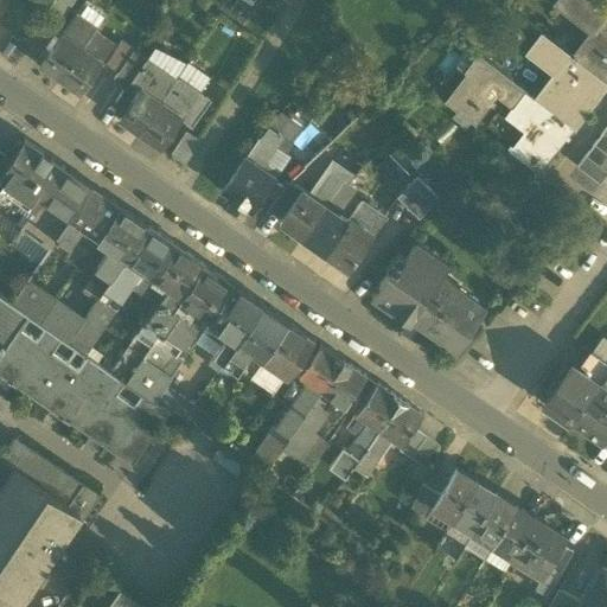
[(55,0),(49,10),(63,19),(76,0),(55,0)]
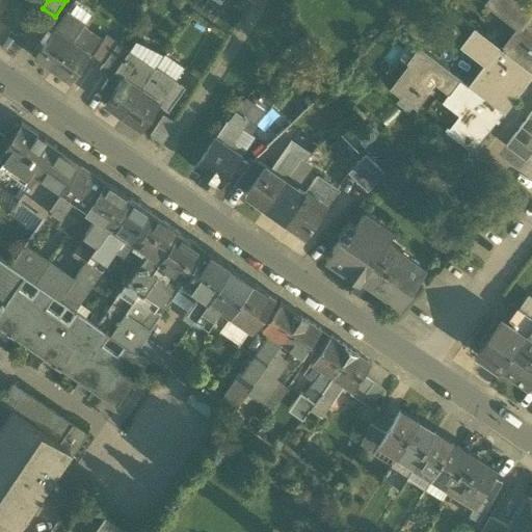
[(517,29),(502,50),(531,72),(531,9),(519,0),(487,0),(485,4),(517,29)]
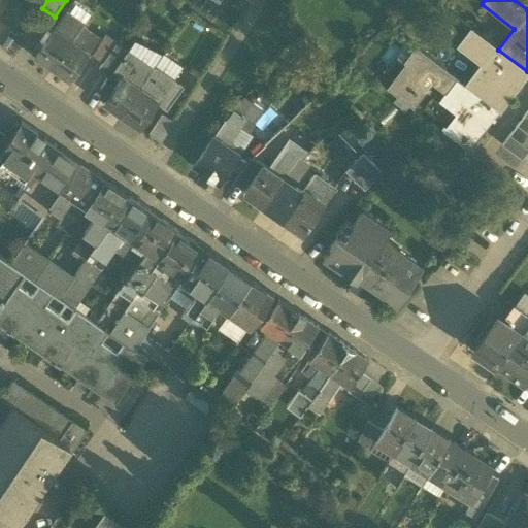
[(72,4),(68,11),(85,22),(89,14),(72,4)]
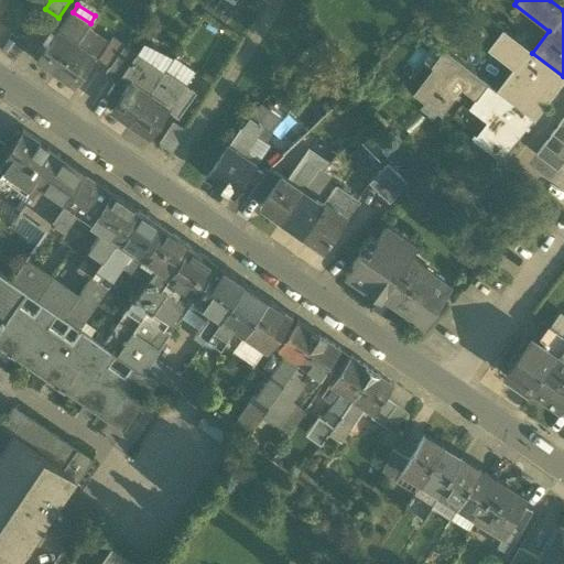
[(73,12),(58,33),(76,45),(88,26),(90,23),(73,12)]
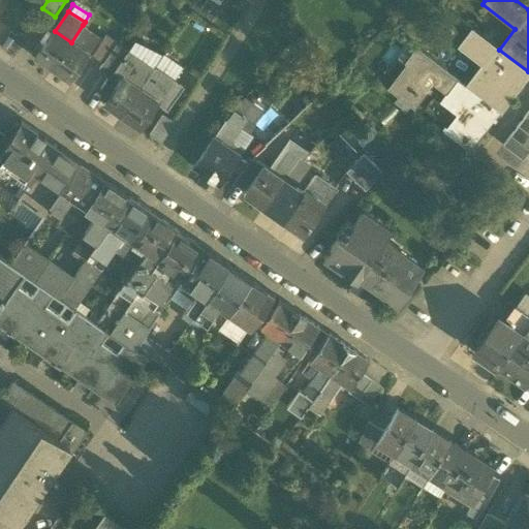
[(100,36),(83,25),(71,42),(88,54),(100,36)]
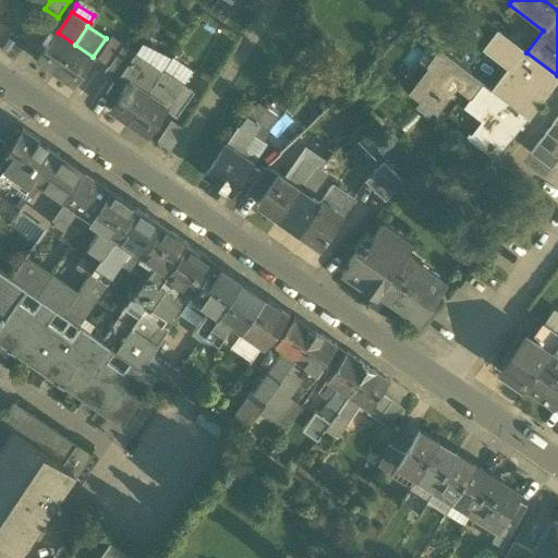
[(508,69),(492,92),(528,118),(550,87),(542,81),(548,72),(557,79),(557,76),(557,75),(526,52),(498,31),(484,50),(508,69)]
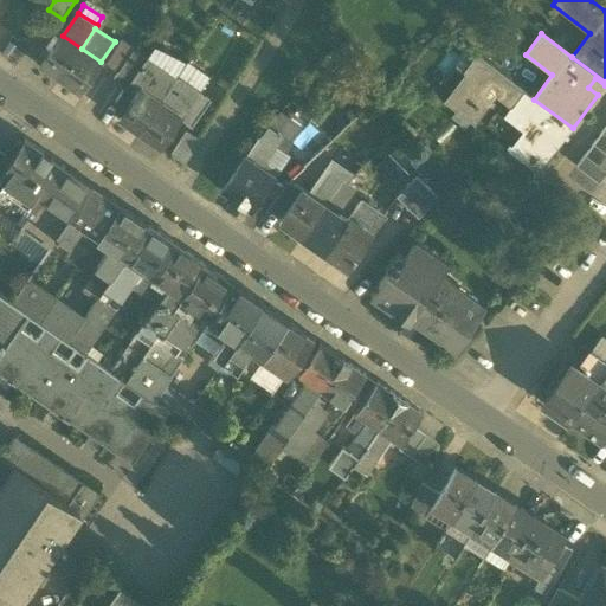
[(40,68),(59,81),(82,49),(63,36),(40,68)]
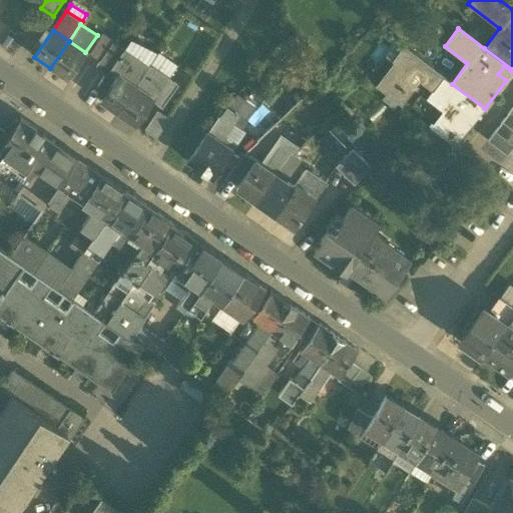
[(100,61),(110,46),(113,43),(114,41),(103,34),(89,54),(100,61)]
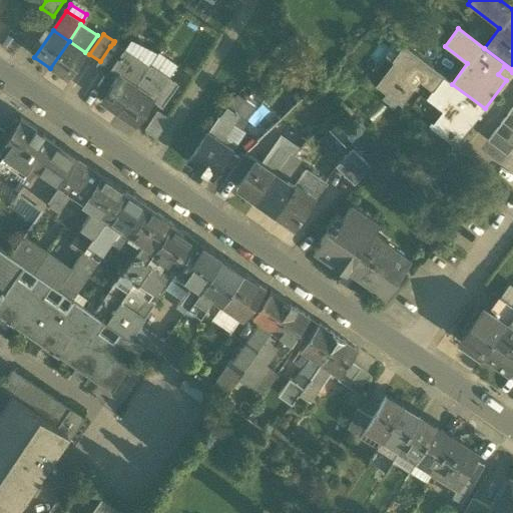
[(85,52),(69,41),(50,68),(67,79),(85,52)]
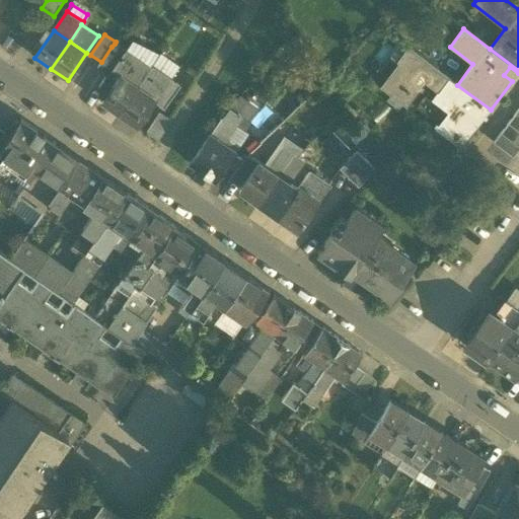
[(134,42),(127,51),(152,67),(160,54),(134,42)]
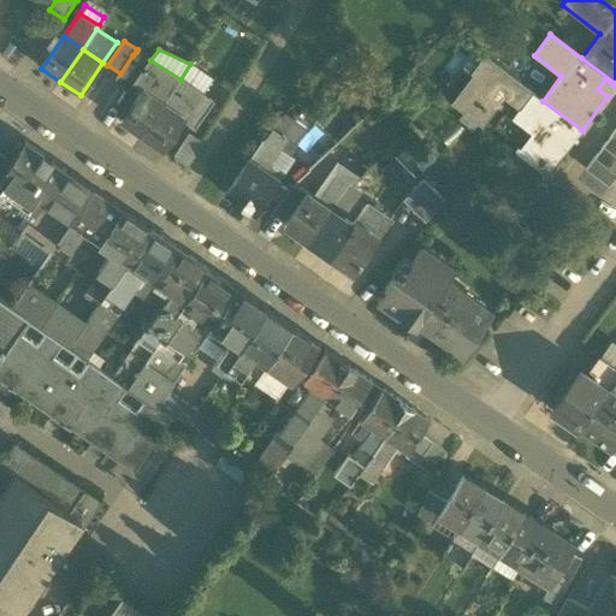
[(116,81),(131,92),(135,86),(134,84),(150,61),(136,52),(132,55),(120,73),(117,78),(116,81)]
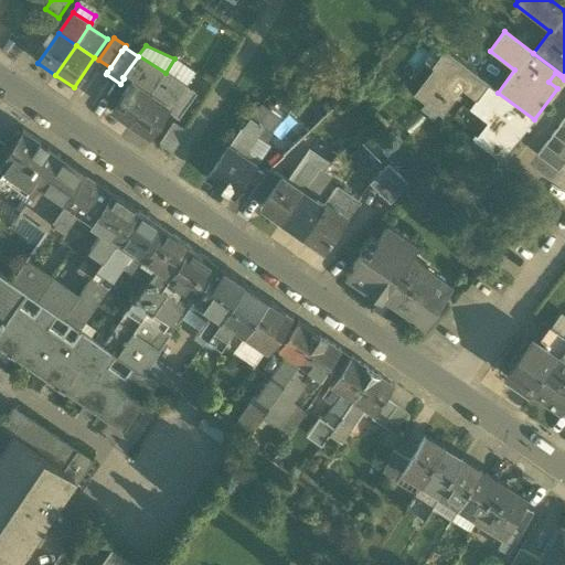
[(124,78),(131,84),(150,96),(166,73),(138,55),(138,56),(123,77),(124,78)]
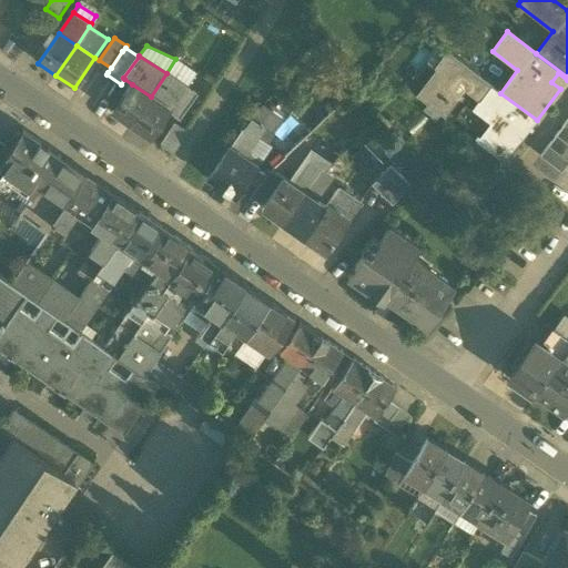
[(494,119),(480,137),(508,158),(537,120),(500,93),(453,57),(440,72),(436,69),(416,95),(445,118),(465,90),(479,101),(476,104),(494,119)]
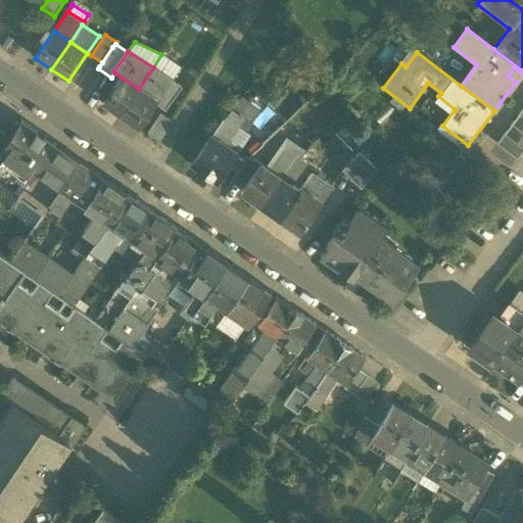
[(180,66),(161,54),(153,67),(172,80),(180,66)]
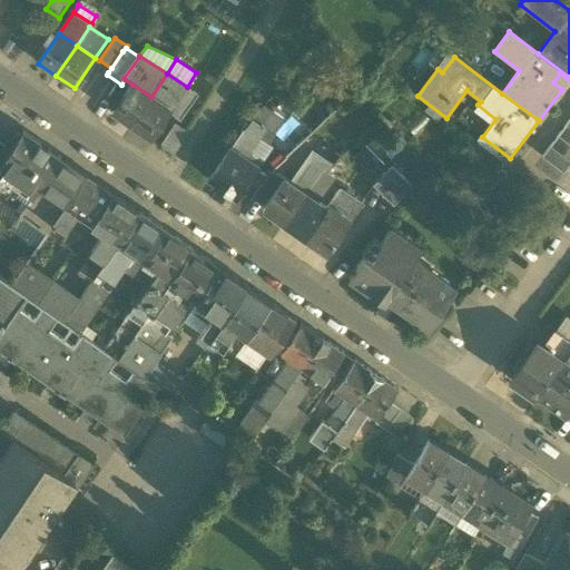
[(151,97),(172,109),(187,87),(167,74),(151,97)]
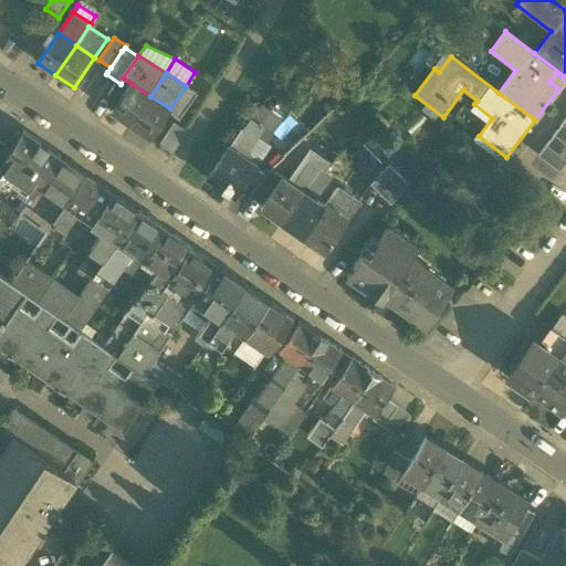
[(558,88),(565,80),(556,73),(549,82),(558,88)]
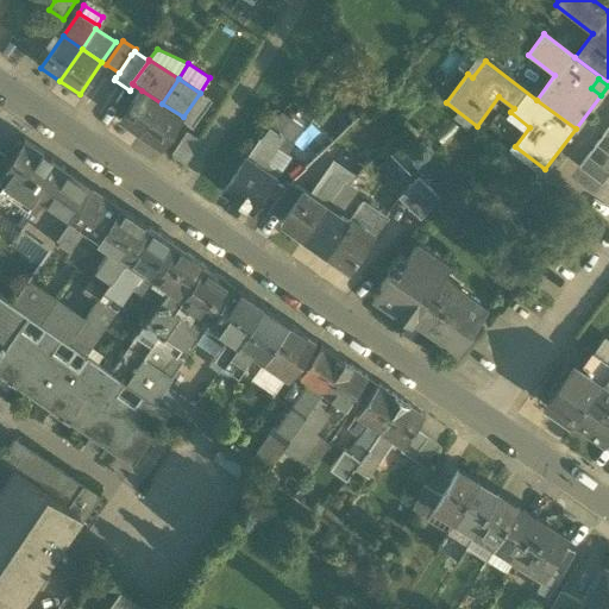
[(139,136),(162,104),(142,90),(120,123),(139,136)]
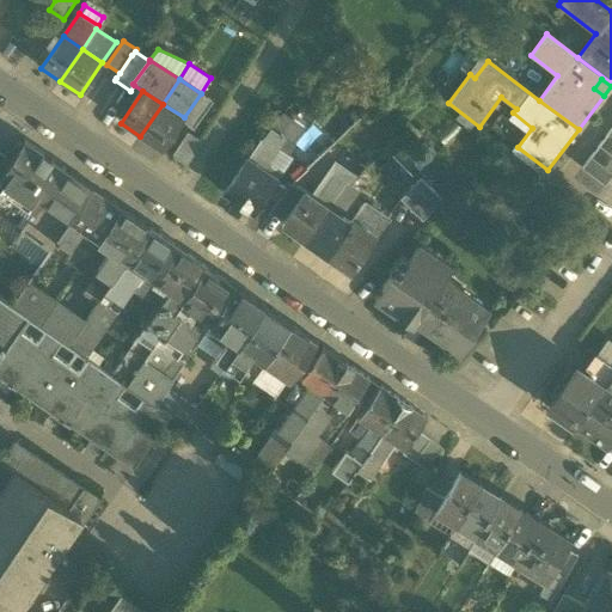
[(213,102),(201,93),(184,117),(196,126),(213,102)]
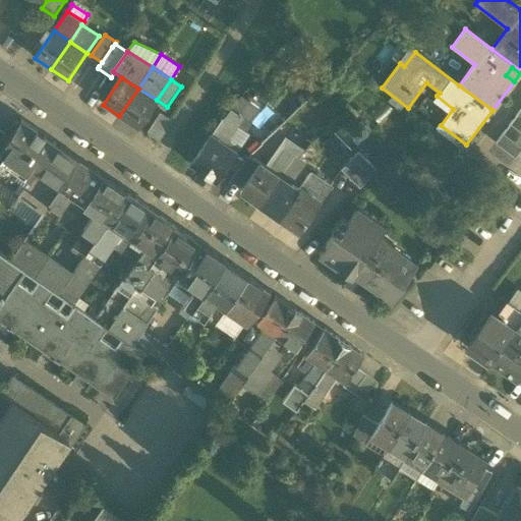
[(137,128),(157,100),(138,89),(119,116),(137,128)]
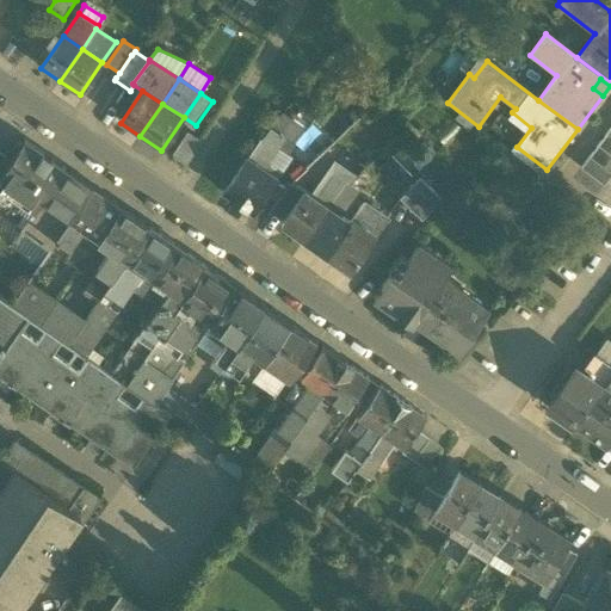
[(271,125),(283,134),(292,143),(307,129),(281,111),(271,125)]
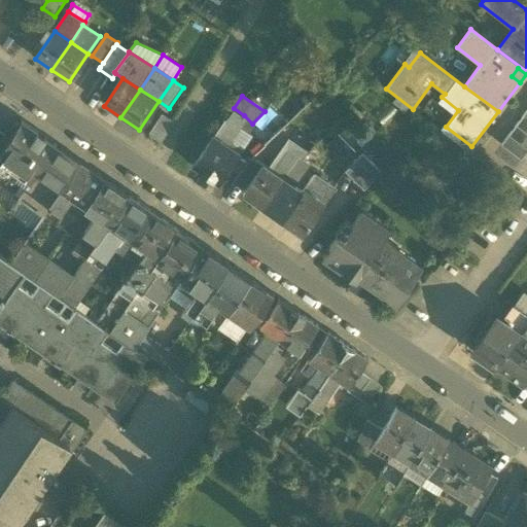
[(251,135),(262,146),(287,124),(269,106),(265,111),(252,124),(246,130),(251,135)]
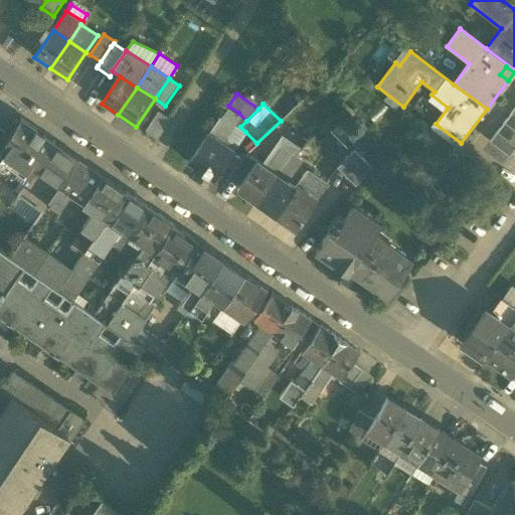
[(219,119),(229,126),(232,122),(238,113),(228,106),(219,119)]
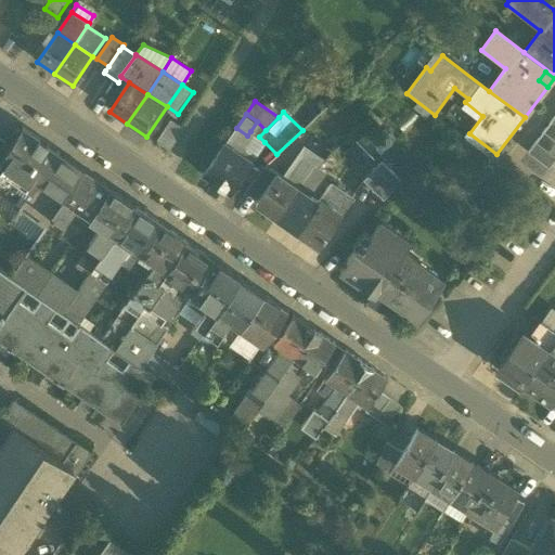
[(156,143),(169,151),(183,129),(171,121),(156,143)]
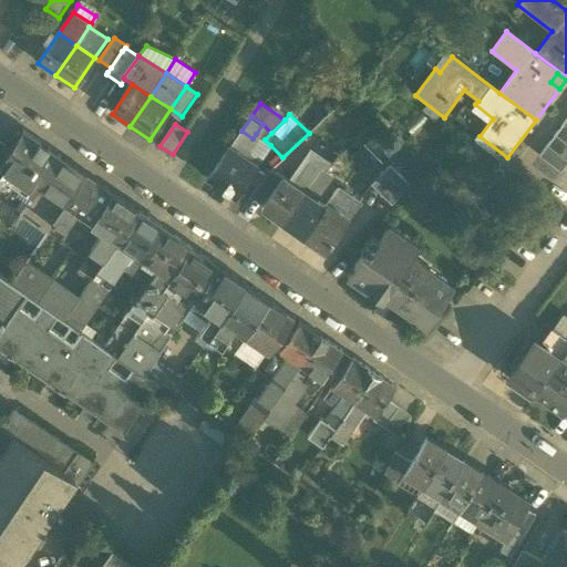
[(566,126),(563,124),(555,134),(566,143),(566,126)]
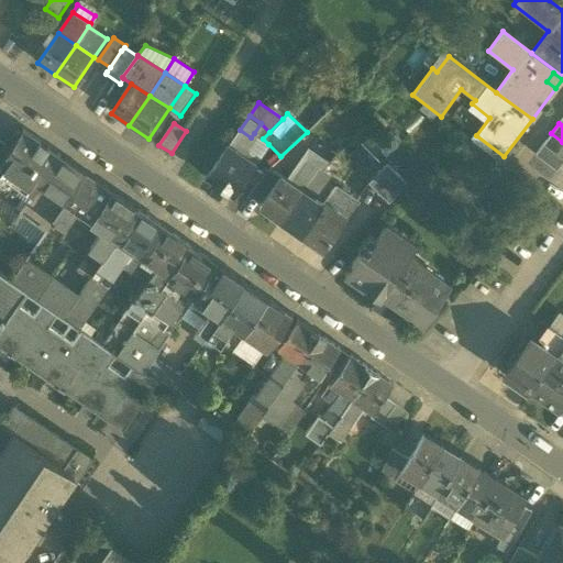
[(0,163),(0,173),(32,195),(37,187),(59,155),(22,130),(9,150),(0,163)]
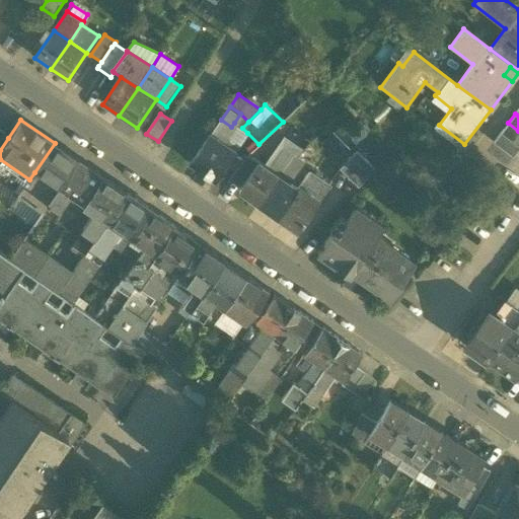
[(191,164),(215,180),(234,153),(220,143),(231,127),(221,120),(191,164)]
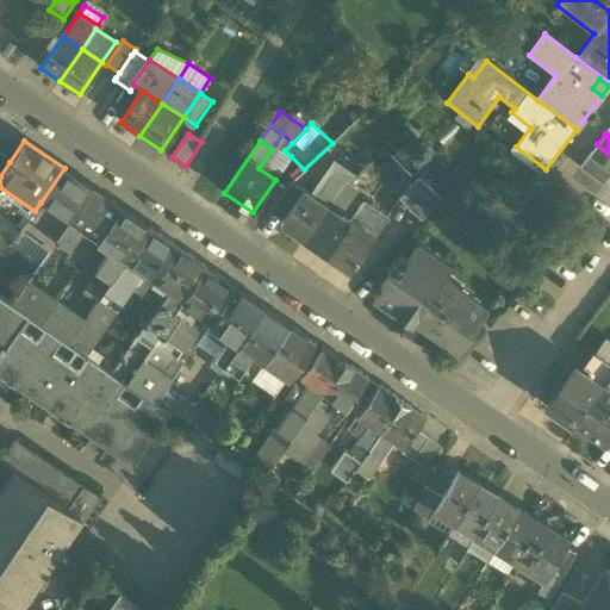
[(275,180),(291,156),(285,150),(275,144),(272,149),(259,168),(275,180)]
